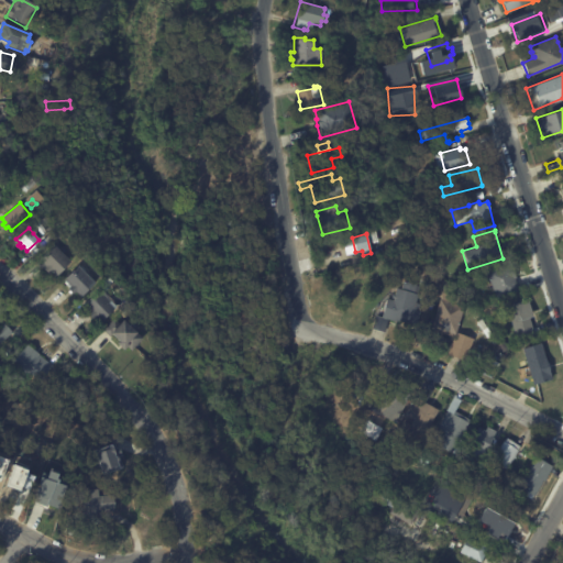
[(55,245),(69,262),(55,276),(51,271),(47,274),(42,268),(43,268),(35,260),(53,244),(55,245)]
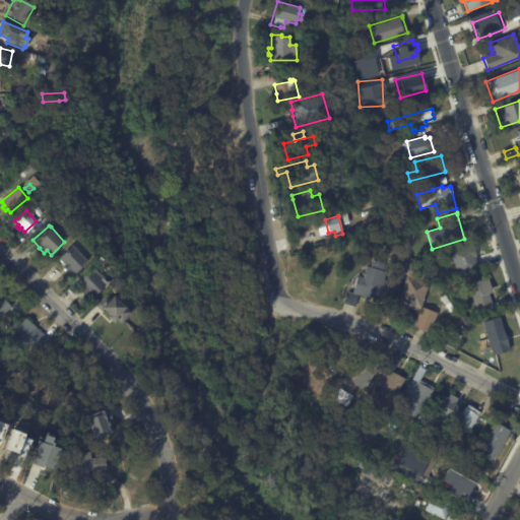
[(488,254),(491,265),(478,268),(478,270),(457,276),(450,250),(472,244),(476,257),(488,254)]
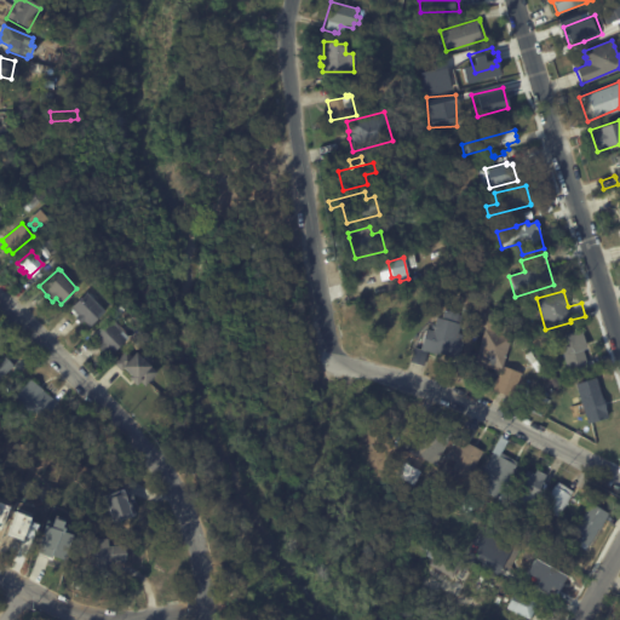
[(104,311),(89,326),(84,321),(80,323),(75,317),(78,315),(70,306),(86,292),(104,311)]
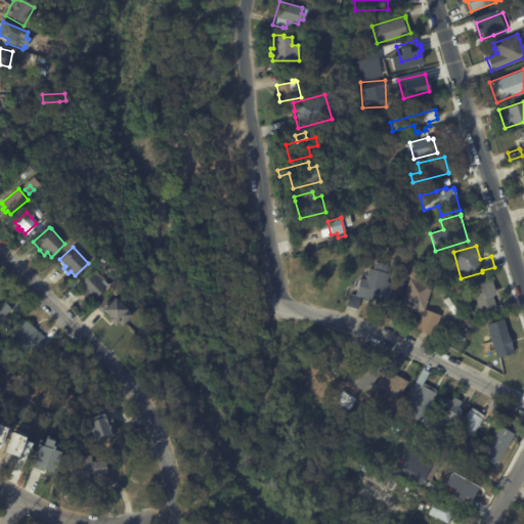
[(389,274),(385,286),(392,288),(387,303),(370,298),(370,300),(361,297),(357,310),(346,306),(350,294),(354,295),(359,277),(364,279),(368,268),(373,269),(375,263),(376,264),(377,261),(391,266),(389,274)]
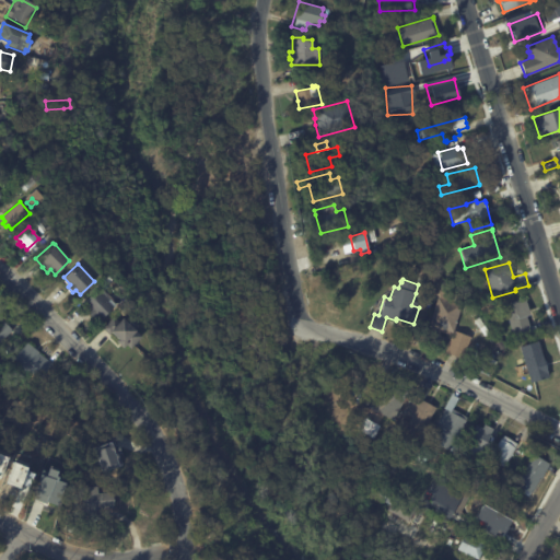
[(440,287),(443,281),(452,287),(447,292),(440,287)]
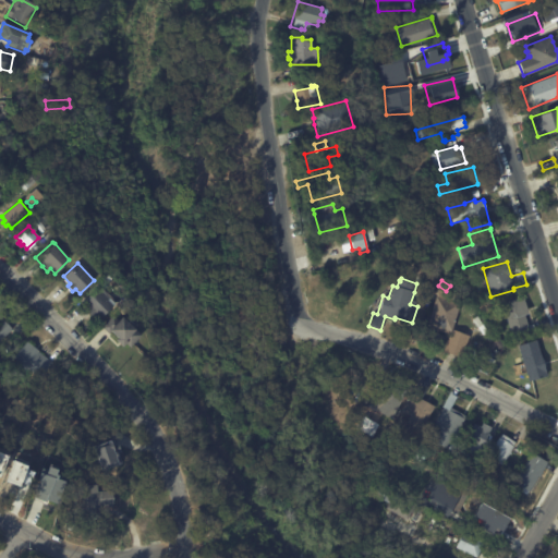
[(96,289),(107,300),(108,299),(113,305),(98,319),(94,315),(92,317),(84,310),(86,307),(82,303),(96,289)]
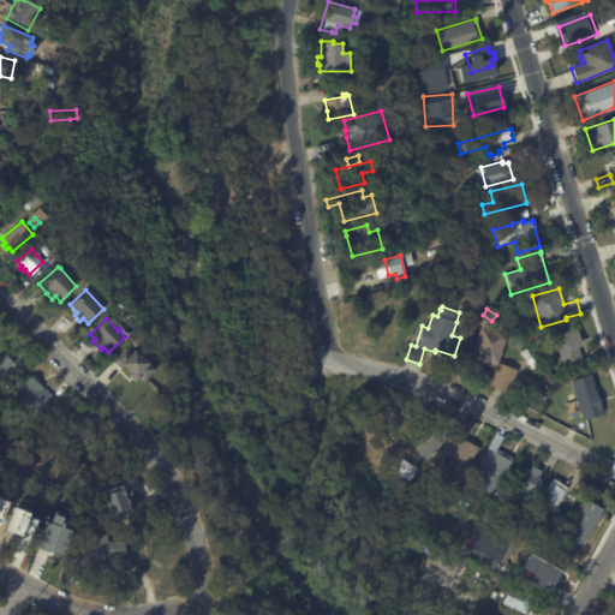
[(507,334),(496,365),(495,365),(494,369),(473,362),(473,358),(470,357),(479,327),(481,327),(482,324),(487,326),(488,323),(507,329),(506,334),(507,334)]
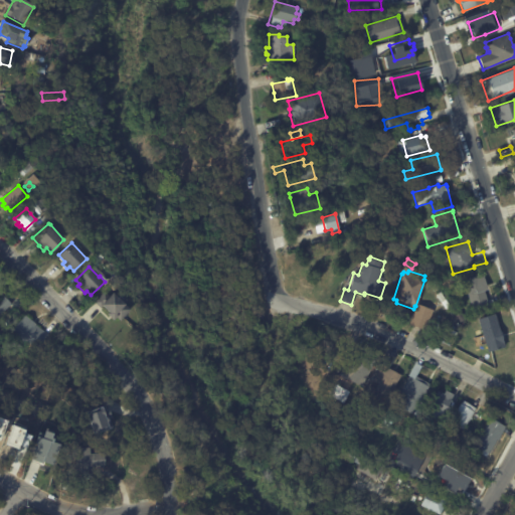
[(486,285),(487,290),(484,291),(489,305),(472,310),(463,280),(483,274),(486,285)]
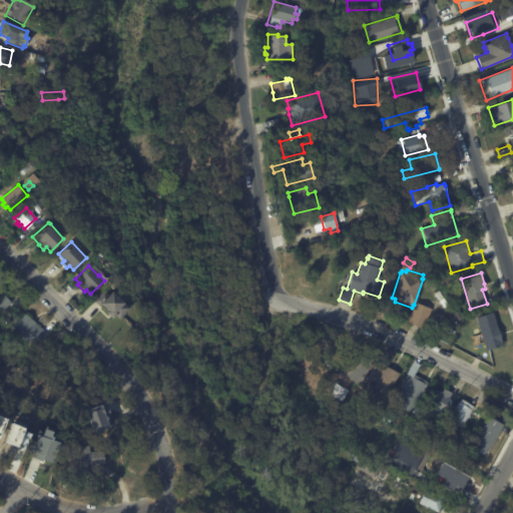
[(118,299),(122,303),(123,302),(129,308),(119,318),(115,315),(111,319),(105,312),(106,311),(101,305),(100,306),(94,300),(105,290),(108,294),(111,291),(118,299)]
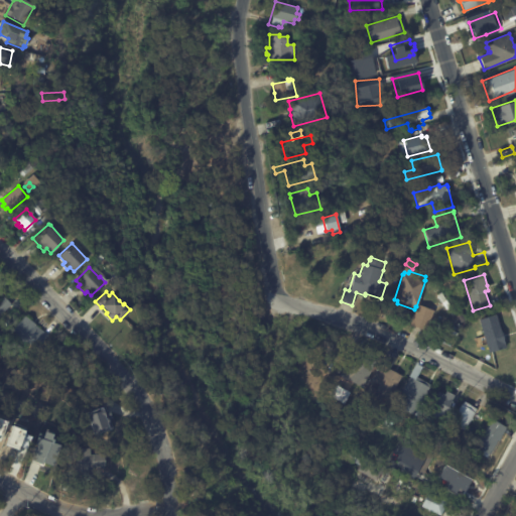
[(10,302),(12,304),(0,314),(0,298),(4,295),(10,302)]
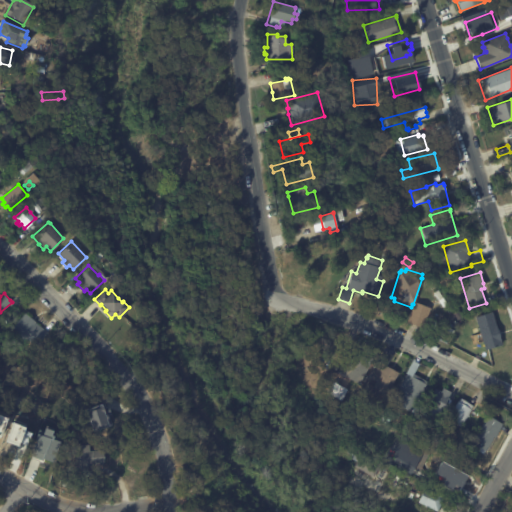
[(482,343),(475,317),(492,312),(501,345),(485,350),(482,343)]
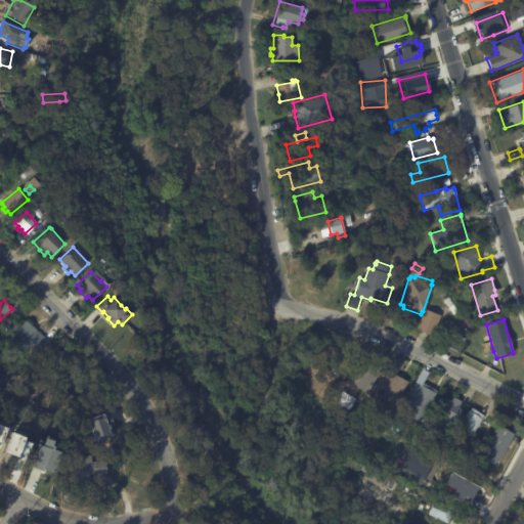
[(41,336),(48,341),(35,356),(25,347),(20,351),(8,341),(26,320),(37,331),(36,331),(41,336)]
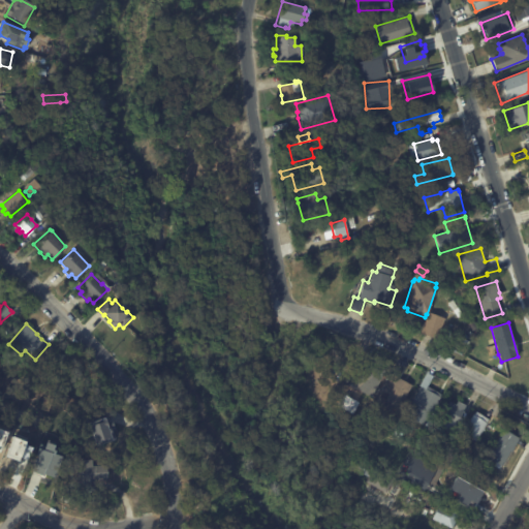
[(362,361),(377,370),(379,368),(384,371),(371,398),(358,391),(361,385),(350,379),(360,361),(362,361)]
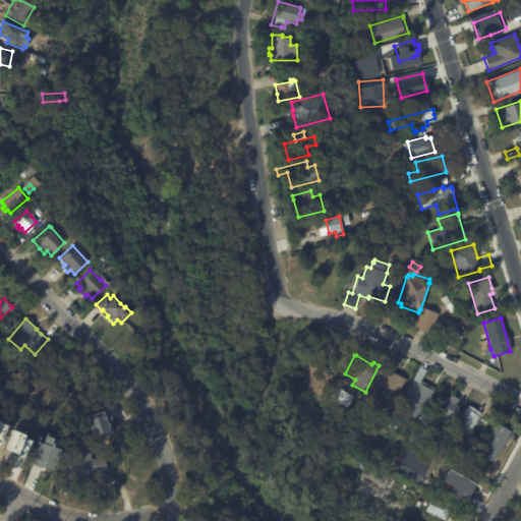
[(392,357),(400,362),(394,373),(405,380),(392,404),(386,400),(383,405),(369,397),(373,390),(379,393),(382,388),(377,386),(386,368),(385,368),(391,356),(392,357)]
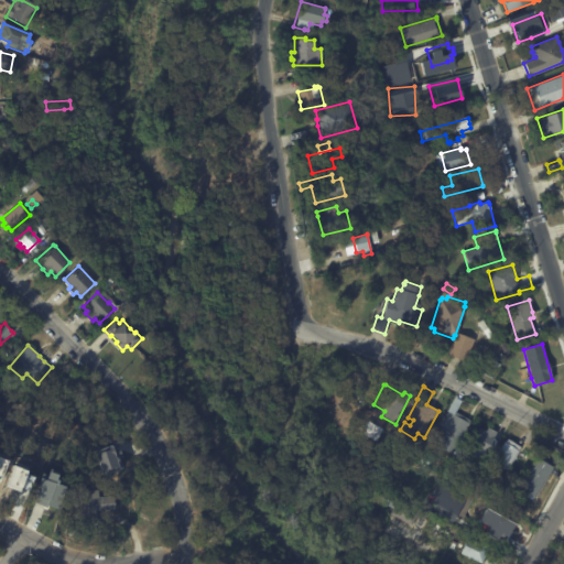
[(456,399),(462,401),(455,412),(470,421),(467,426),(469,427),(465,434),(464,433),(452,454),(437,446),(445,433),(437,429),(455,398),(456,399)]
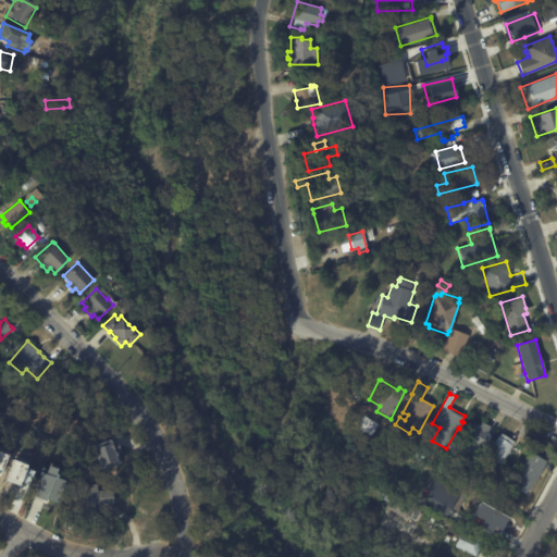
[(362,417),(375,423),(369,435),(356,428),(362,417)]
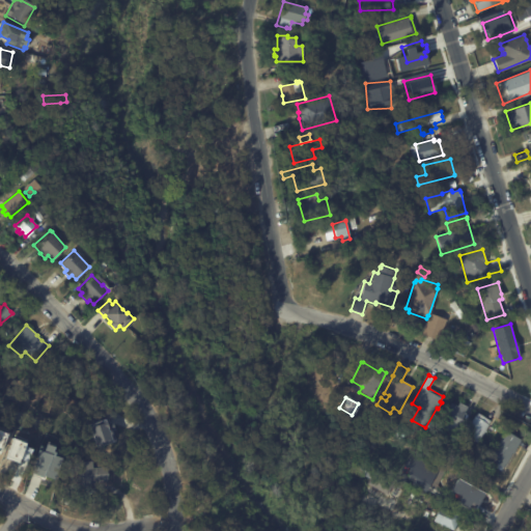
[(467,407),(453,436),(438,427),(450,402),(457,407),(458,402),(467,407)]
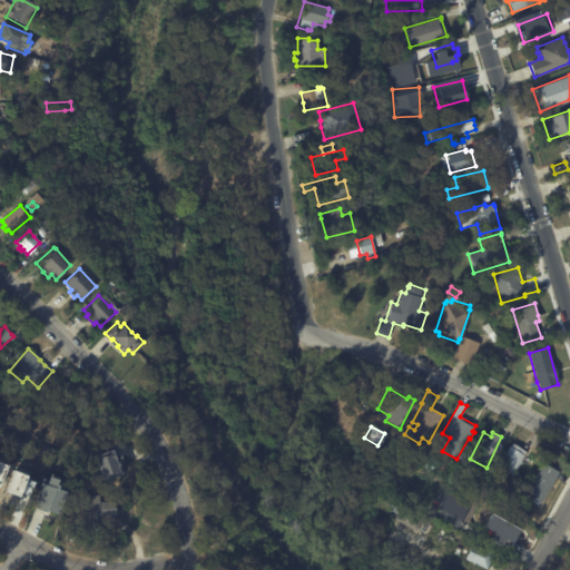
[(520,449),(526,452),(512,474),(498,465),(510,448),(512,444),(520,449)]
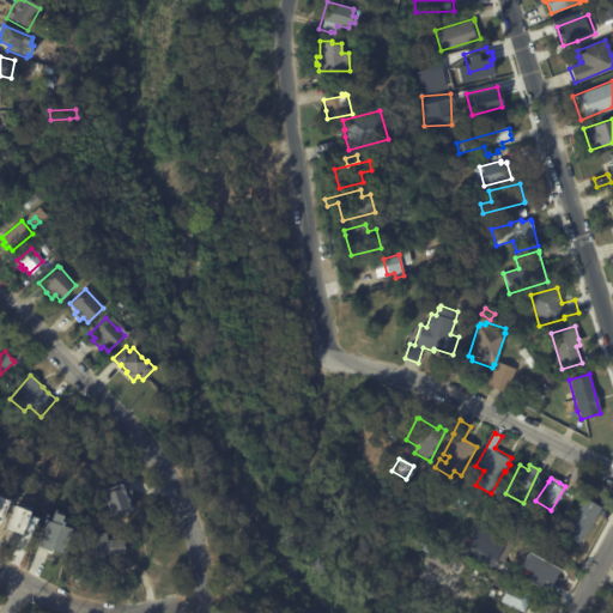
[(102,490),(110,516),(134,509),(128,492),(126,492),(123,483),(102,490)]
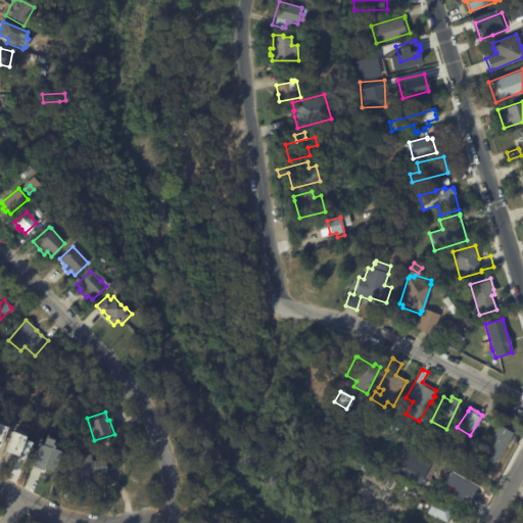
[(521,437),(517,444),(509,440),(497,462),(481,454),(497,425),(521,437)]
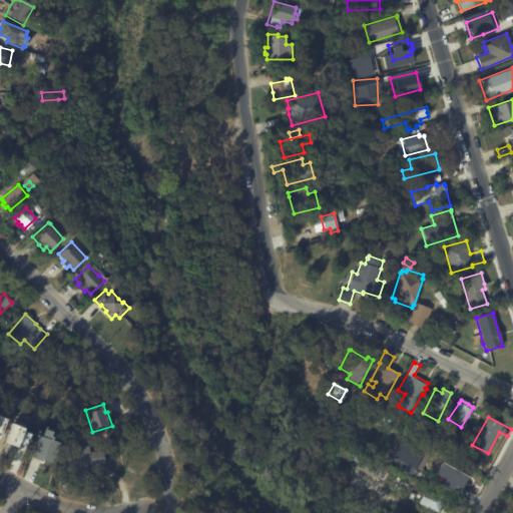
[(6,443),(25,449),(29,435),(10,429),(6,443)]
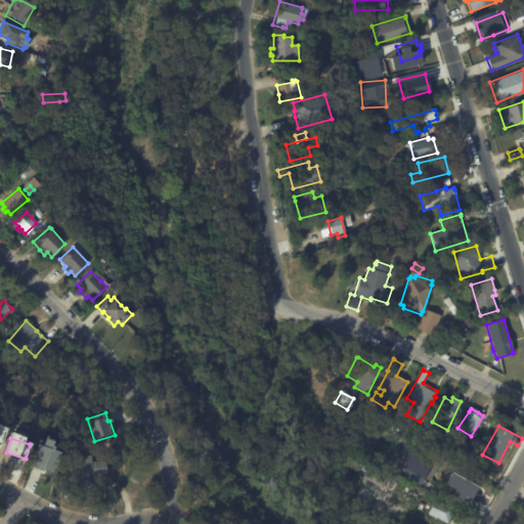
[(34,464),(41,440),(57,445),(51,469),(34,464)]
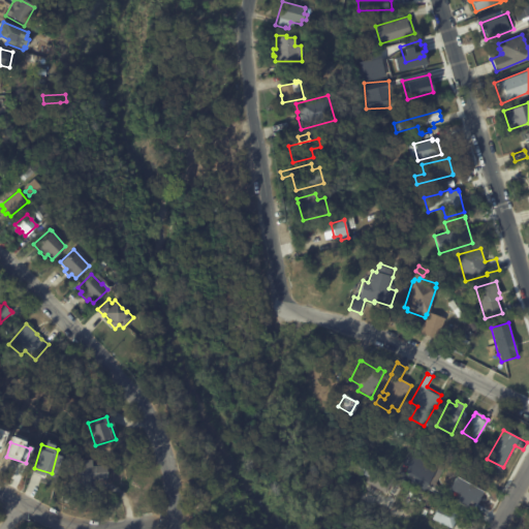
[(401,476),(424,489),(436,467),(413,455),(401,476)]
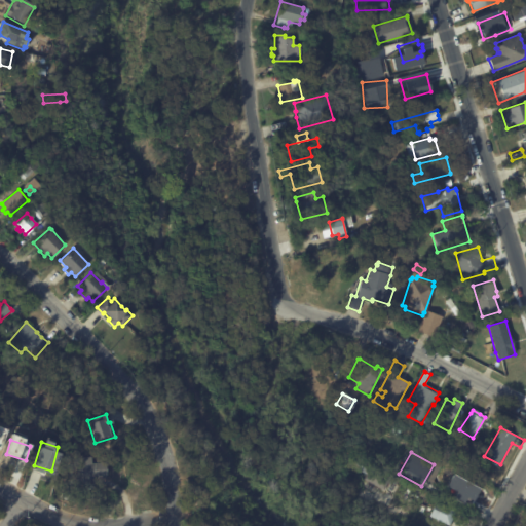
[(389,479),(383,490),(346,470),(354,455),(391,476),(389,479)]
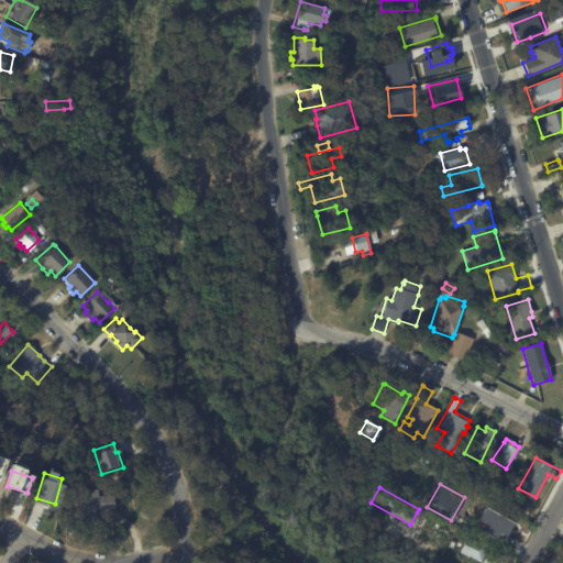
[(97,496),(98,497),(111,496),(112,512),(83,515),(80,492),(97,490),(97,496)]
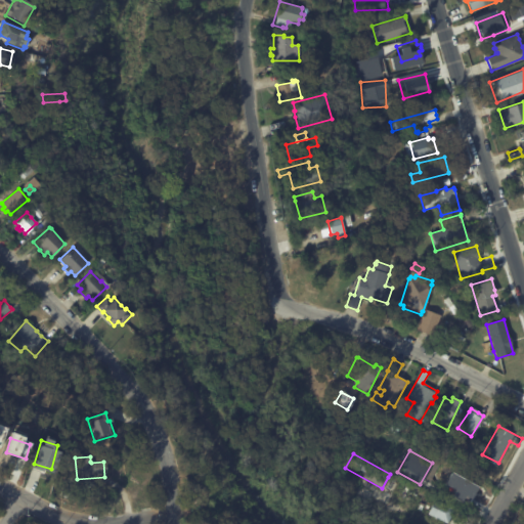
[(472,479),(462,497),(446,488),(455,471),(472,479)]
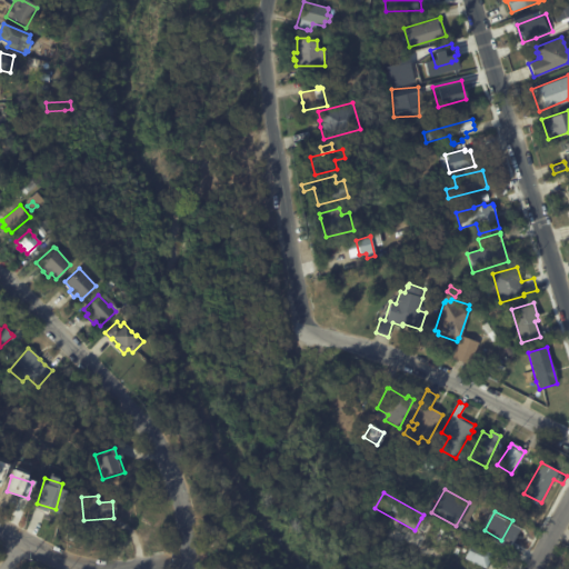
[(439,533),(429,529),(433,520),(456,531),(452,540),(439,533)]
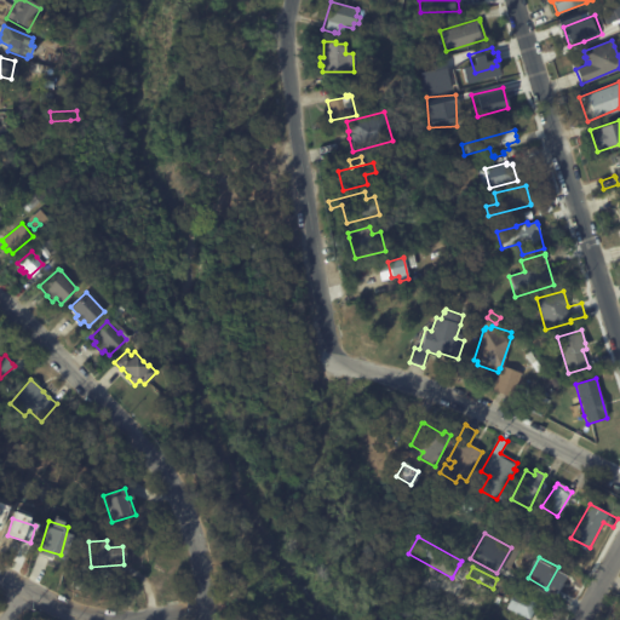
[(534,610),(529,619),(505,609),(514,591),(538,603),(534,610)]
